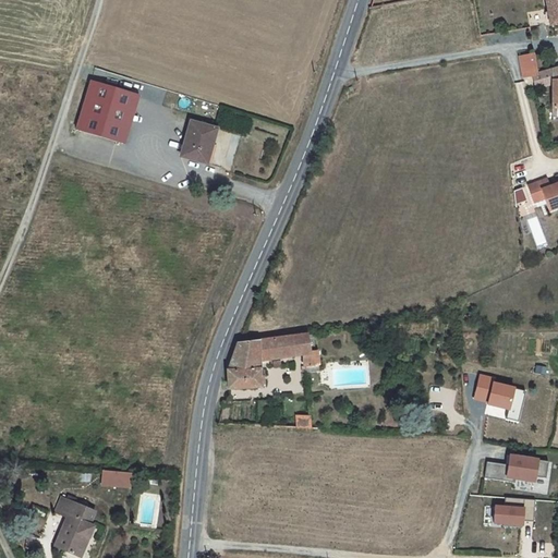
[(557,0),(545,0),(549,26),(557,24),(557,0)]
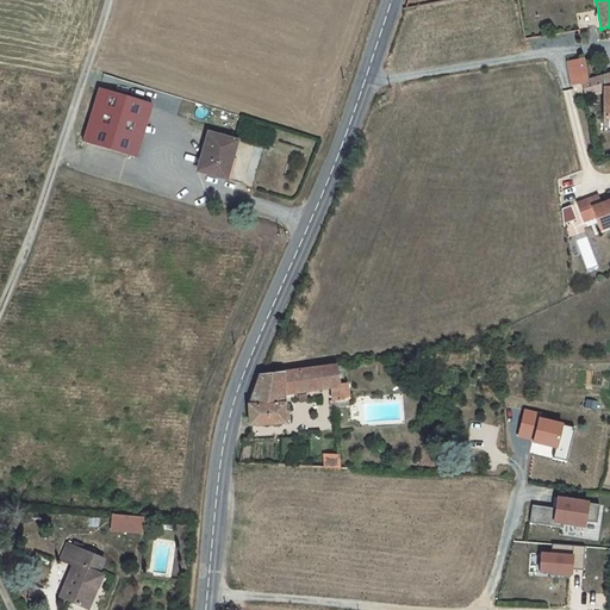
[(584,58),(567,62),(571,85),(583,81),(587,80),(584,58)]
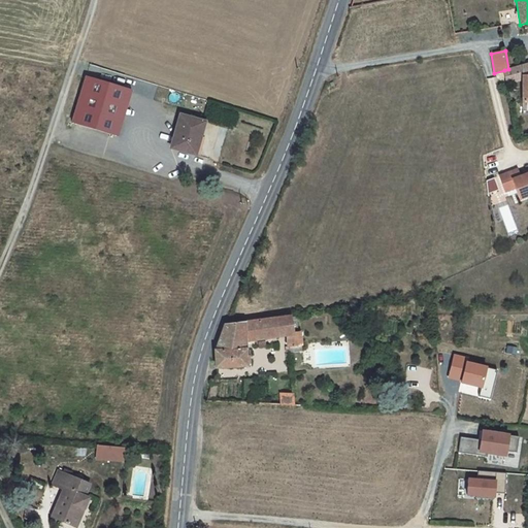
[(508,69),(504,70),(506,77),(507,83),(523,78),(523,75),(524,75),(524,65),(517,67),(508,69)]
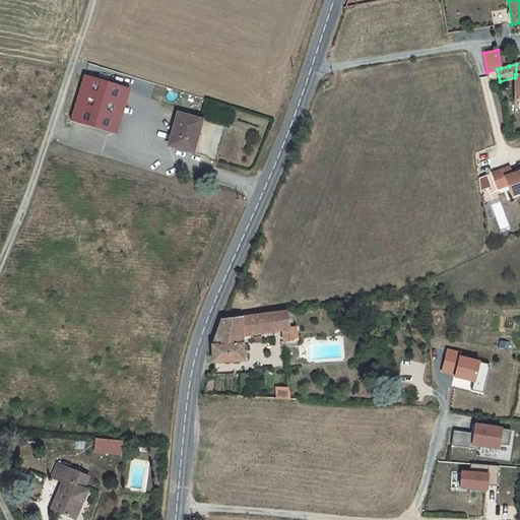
[(130,89),(84,75),(81,83),(70,121),(116,134),(130,89)]
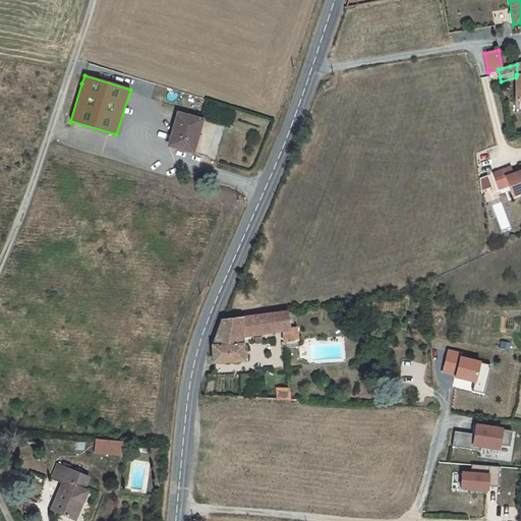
[(177,114),(172,132),(168,146),(192,153),(203,120),(177,114)]
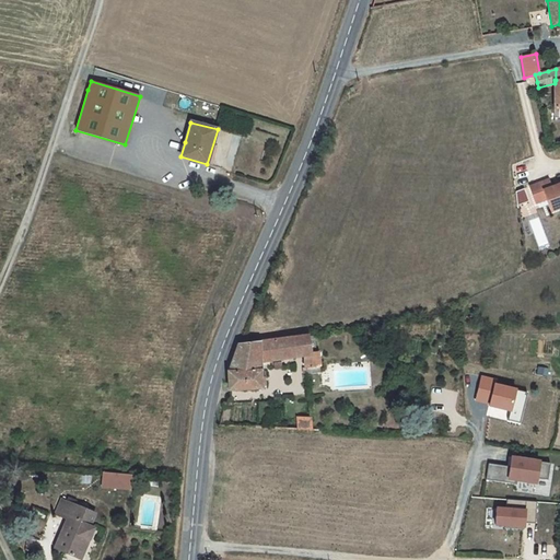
[(559,184),(551,188),(549,181),(531,187),(537,205),(547,200),(551,212),(559,208),(559,206),(559,205),(559,184)]
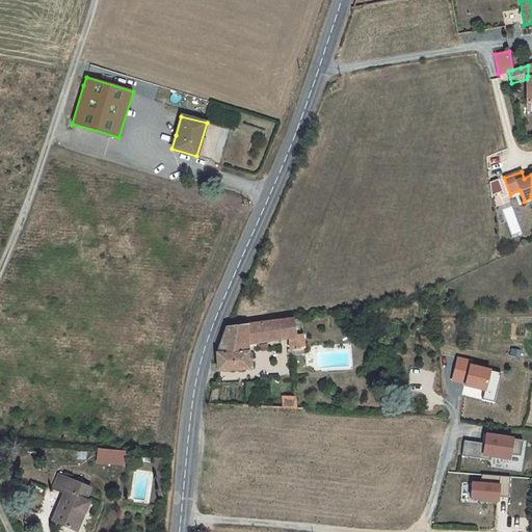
[(500,179),(489,182),(493,194),(503,191),(500,179)]
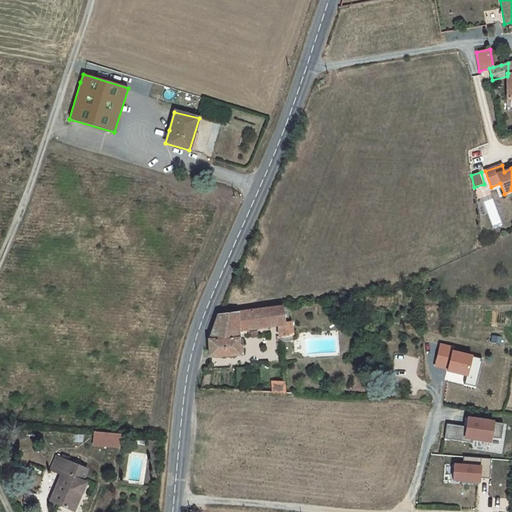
[(208,340),(209,356),(239,355),(239,353),(239,345),(238,332),(238,331),(278,325),(279,342),(281,342),(293,340),(290,322),(289,322),(287,308),(282,308),(281,306),(218,314),(209,340),(208,340)]
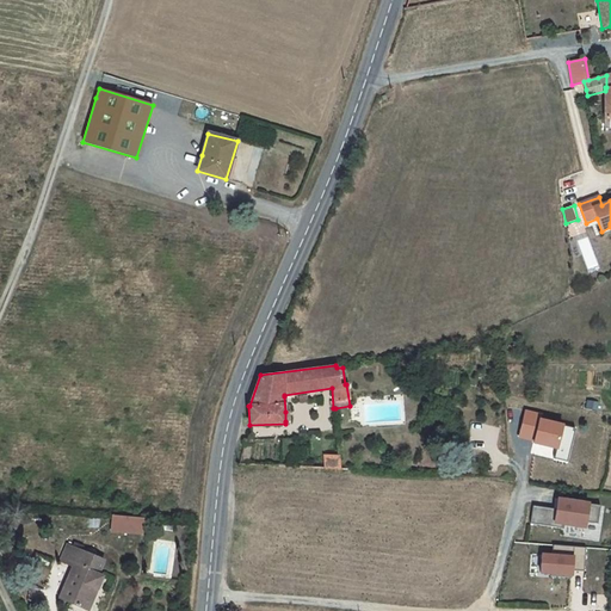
[(250,455),(241,455),(239,464),(247,464),(250,455)]
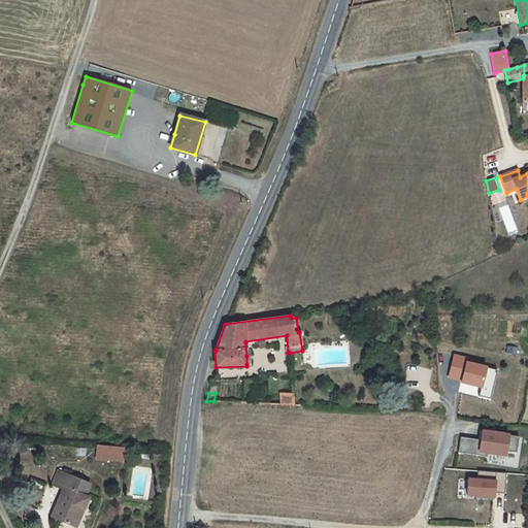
[(279,393),(281,404),(294,405),(293,394),(279,393)]
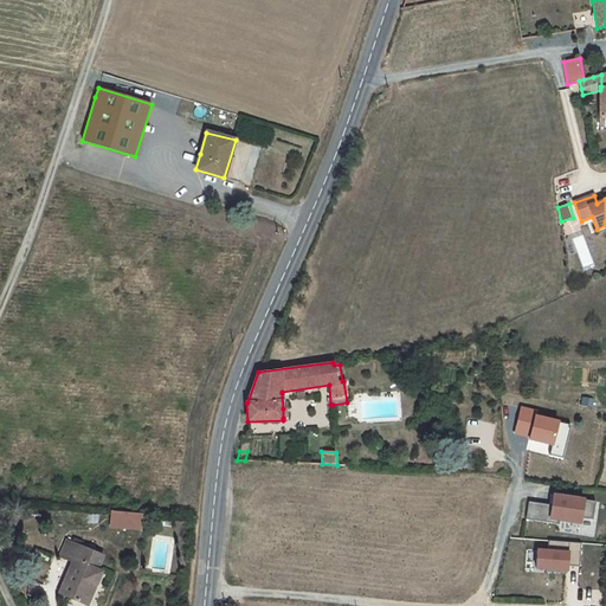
[(555,524),(556,520),(579,523),(580,519),(592,521),(594,502),(553,496),(550,505),(528,502),(526,520),(555,524)]
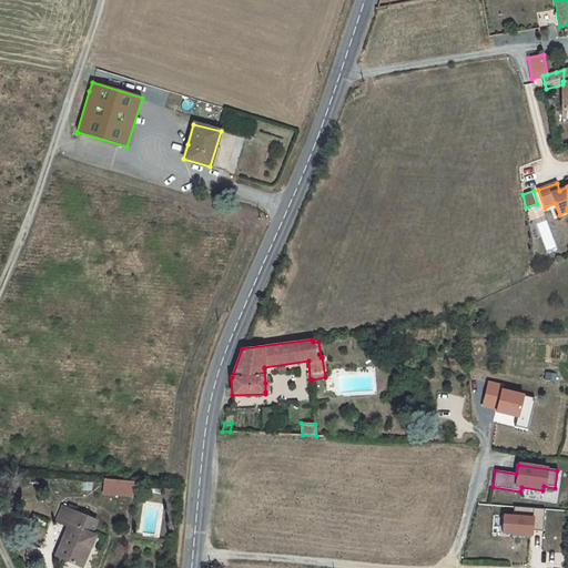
[(134,482),(105,479),(104,494),(133,496),(134,482)]
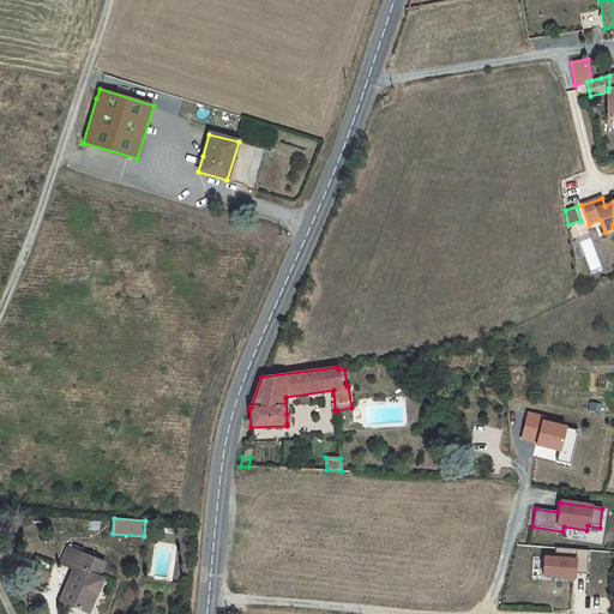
[(98,578),(103,564),(67,549),(61,564),(73,570),(60,601),(88,613),(95,595),(92,595),(95,589),(98,591),(103,579),(98,578)]
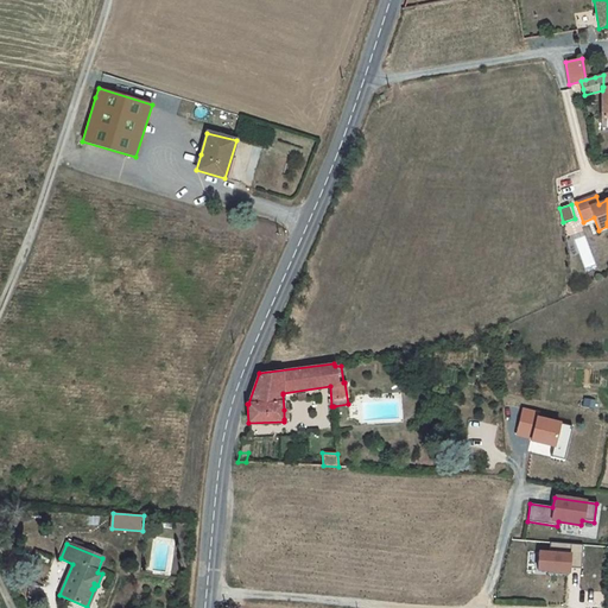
[(538,570),(572,575),(575,553),(540,549),(538,570)]
